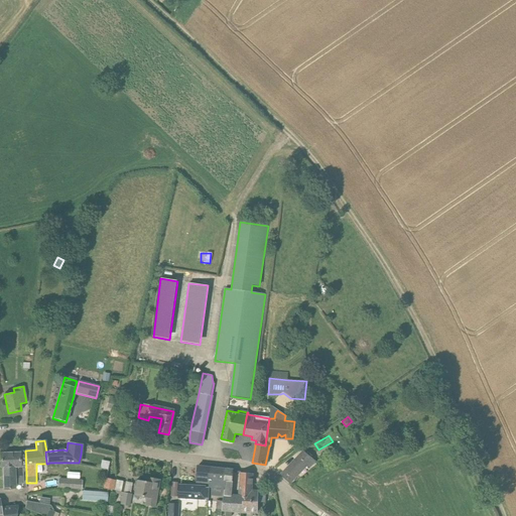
[(23,473),(26,473),(25,450),(19,450),(19,454),(0,455),(1,468),(2,467),(2,468),(23,467),(23,473)]
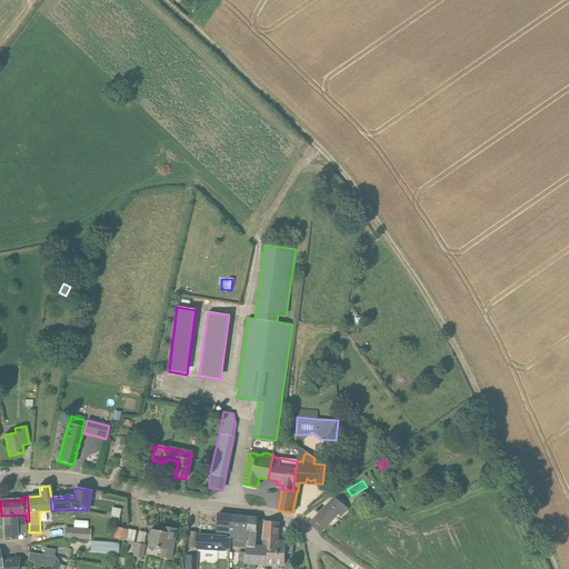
[(328,525),(338,513),(342,517),(348,510),(333,498),(317,516),(310,525),(320,532),(328,525)]
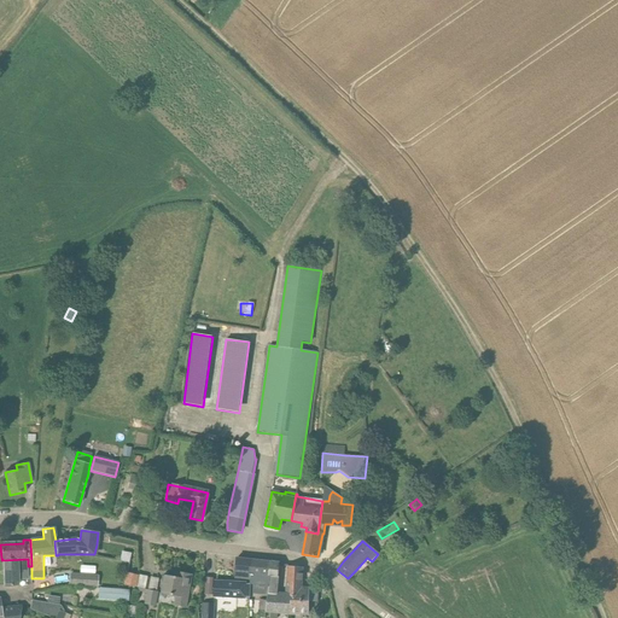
[(129,565),(132,555),(122,553),(120,563),(129,565)]
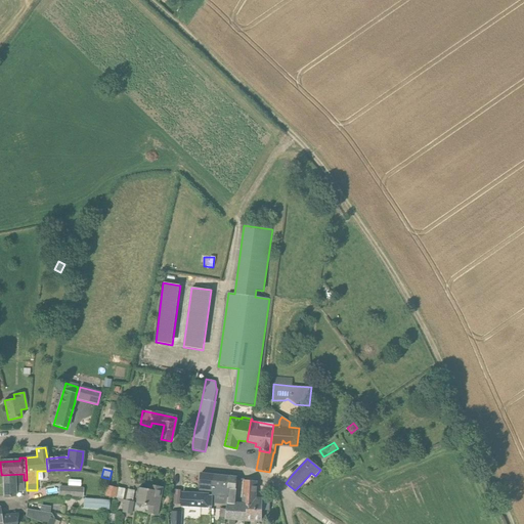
[(2,475),(3,497),(15,496),(14,491),(24,491),(24,480),(24,474),(2,475)]
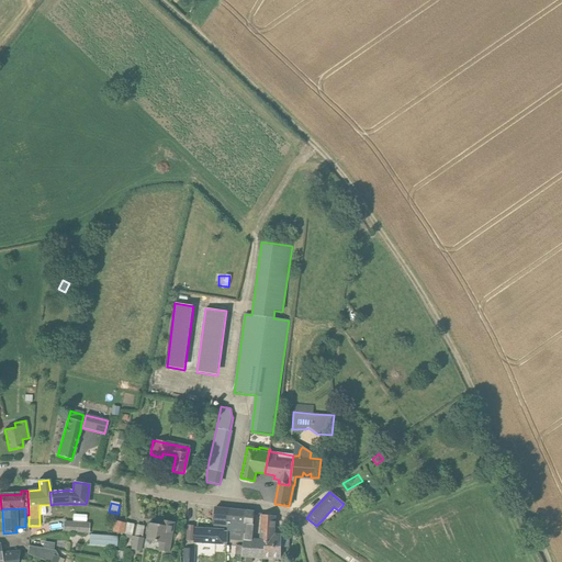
[(226,531),(228,509),(215,508),(213,530),(194,529),(194,540),(194,542),(216,543),(226,543),(227,531),(226,531)]
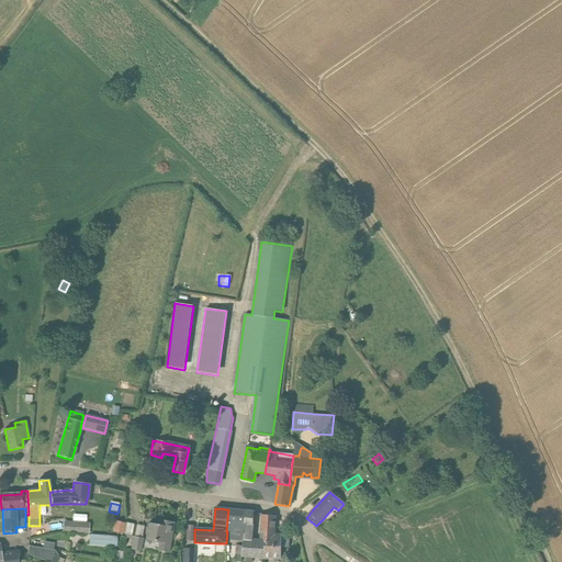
[(244,525),(245,512),(228,509),(226,531),(227,531),(245,534),(246,525),(244,525)]
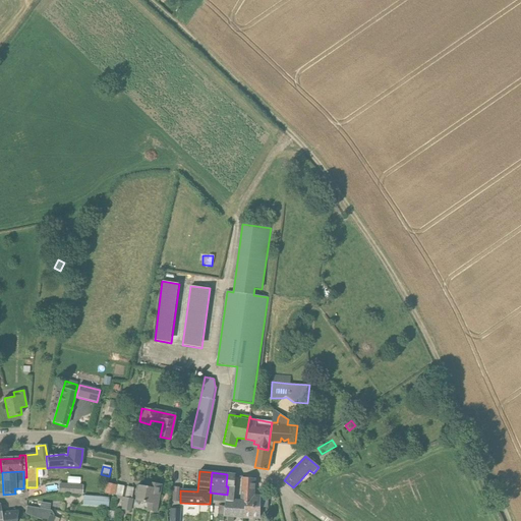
[(240,497),(240,500),(233,500),(234,486),(235,475),(227,474),(226,486),(228,486),(227,495),(226,506),(225,516),(225,517),(227,517),(227,520),(233,520),(234,517),(245,517),(245,498),(242,497),(240,497)]
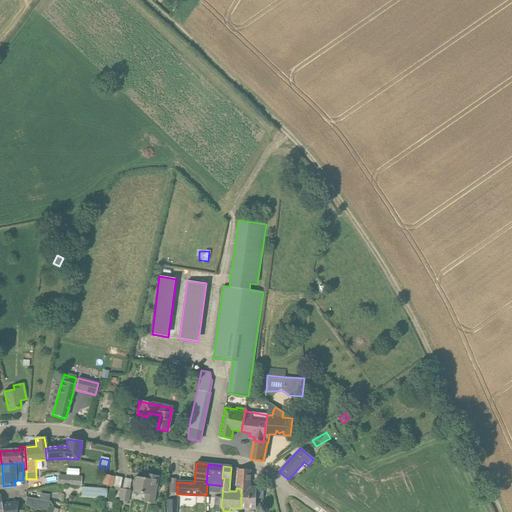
[(238,468),(238,470),(236,488),(238,488),(241,489),(241,508),(255,509),(255,499),(262,499),(262,488),(249,488),(250,471),(240,470),(240,468),(238,468)]
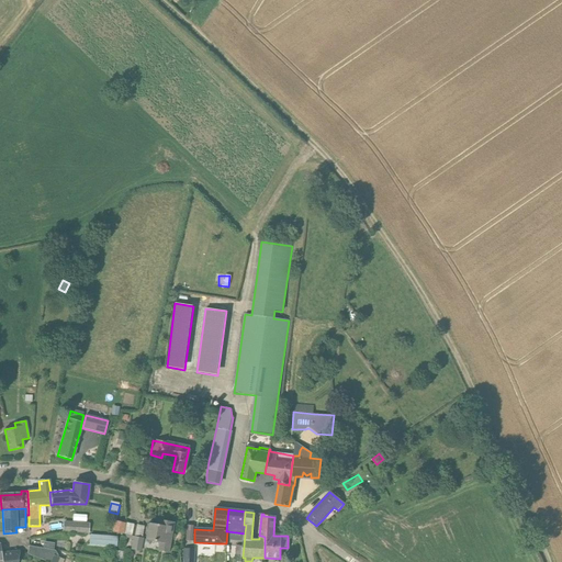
[(168,552),(171,534),(173,523),(158,520),(158,525),(148,524),(147,535),(146,540),(158,542),(157,550),(168,552)]
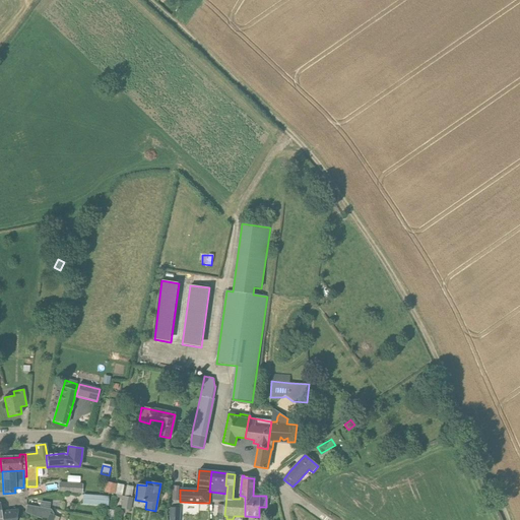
[(59,482),(58,494),(82,496),(82,484),(59,482)]
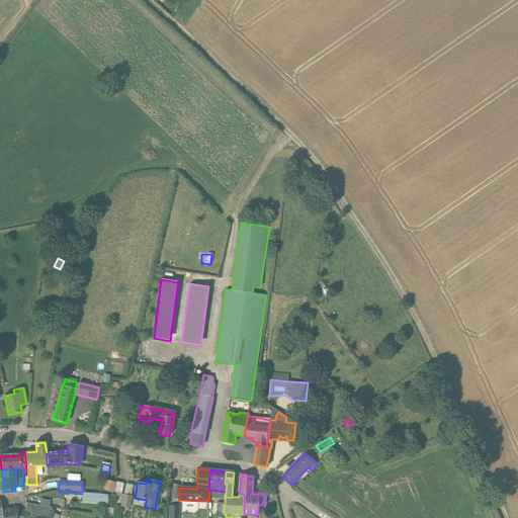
[(114,493),(116,483),(105,481),(103,491),(114,493)]
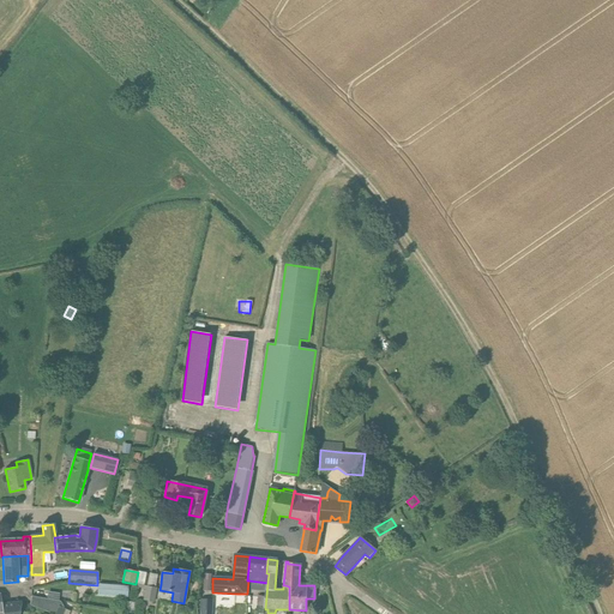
[(144,587),(146,575),(138,572),(136,585),(144,587)]
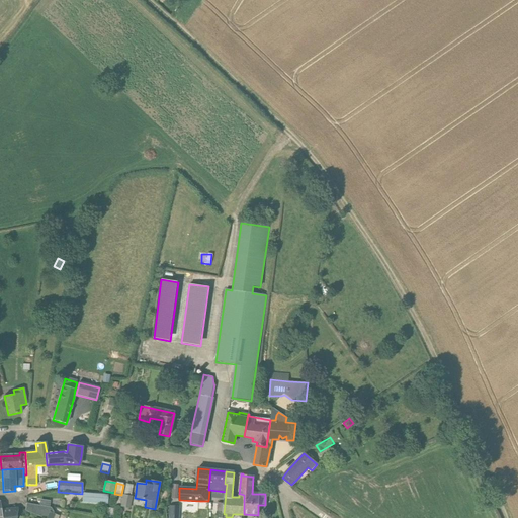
[(83,493),(82,503),(107,505),(108,495),(83,493)]
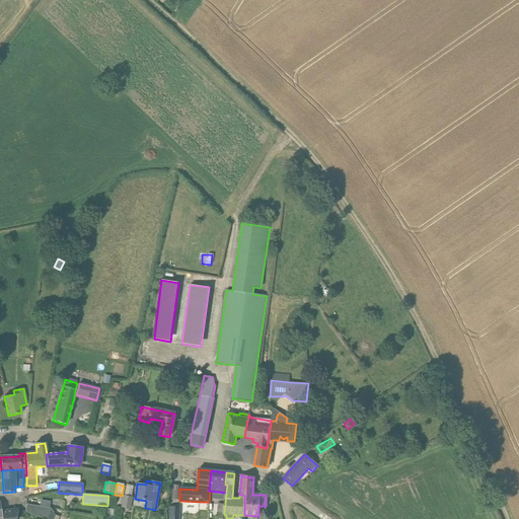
[(131,509),(133,498),(124,496),(121,508),(131,509)]
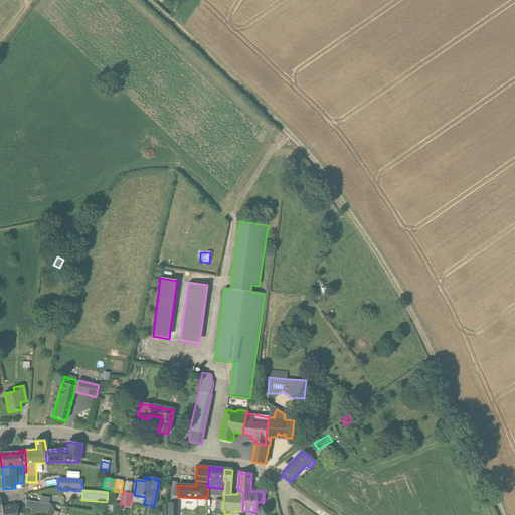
[(222,510),(223,500),(216,499),(215,509),(222,510)]
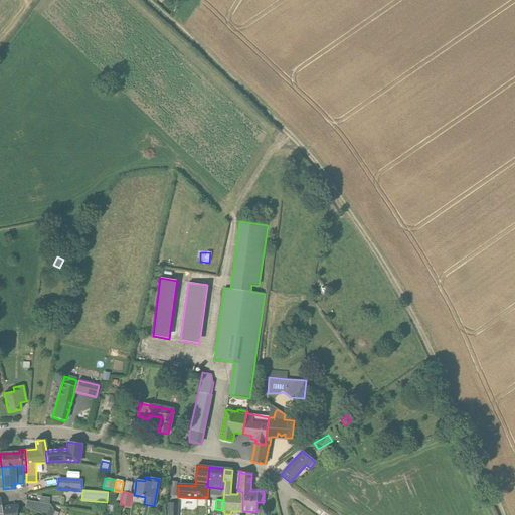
[(25,508),(42,514),(57,514),(58,513),(48,509),(50,505),(26,500),(25,508)]
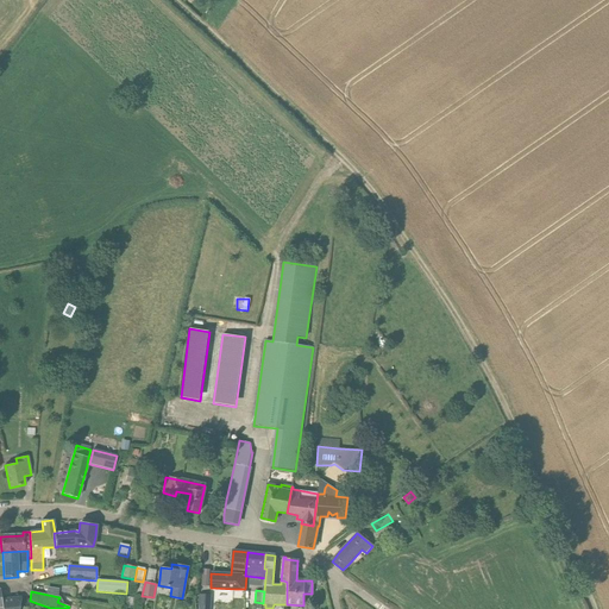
[(0,601),(0,592),(0,606),(1,606),(1,608),(19,608),(20,601),(16,598),(0,601)]
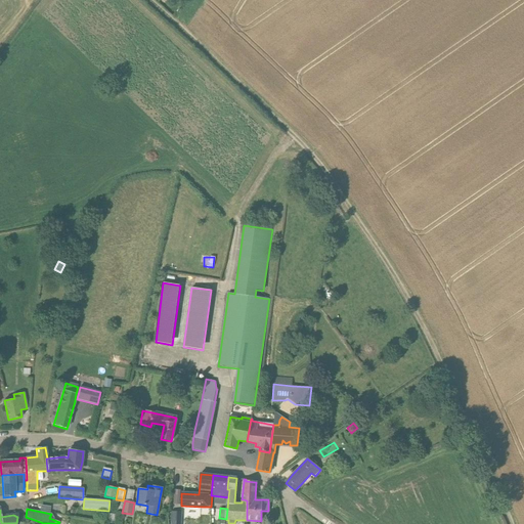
[(172,512),(171,523),(181,523),(182,513),(172,512)]
